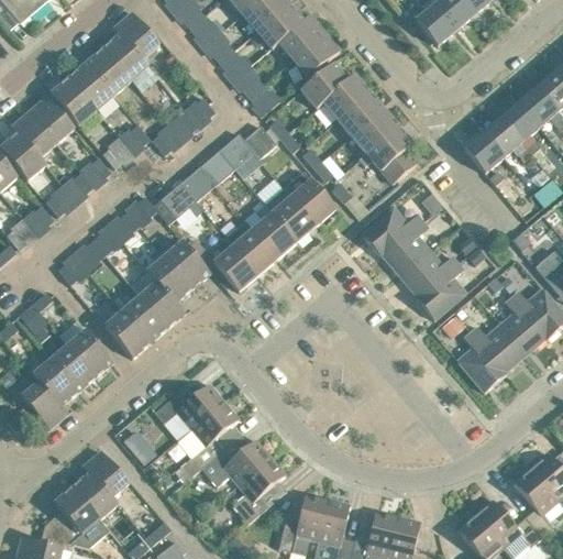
[(0,0),(20,23),(46,0),(0,0)]
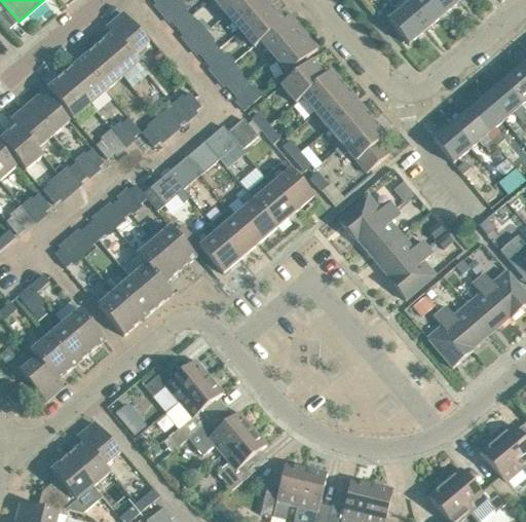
[(154,0),(165,12),(178,1),(177,0),(154,0)]
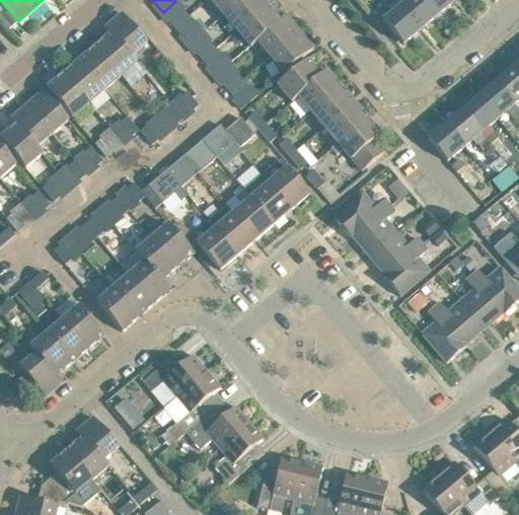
[(223,14),(239,0),(211,0),(223,14)]
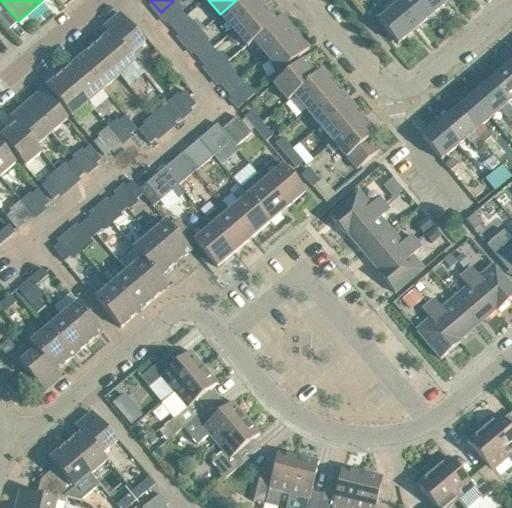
[(233,29),(263,4),(259,0),(236,0),(220,14),(233,29)]
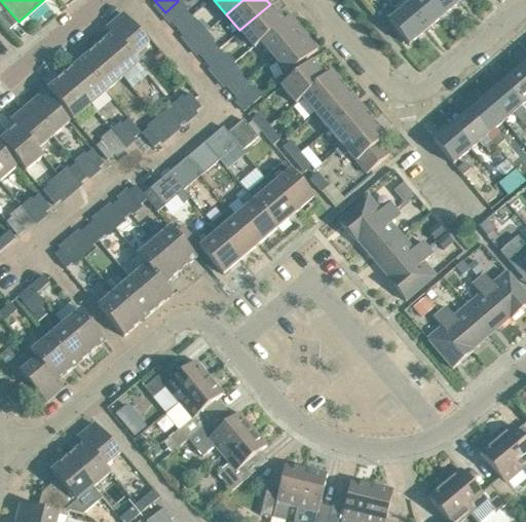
[(402,0),(406,4),(425,28),(443,13),(431,0),(402,0)]
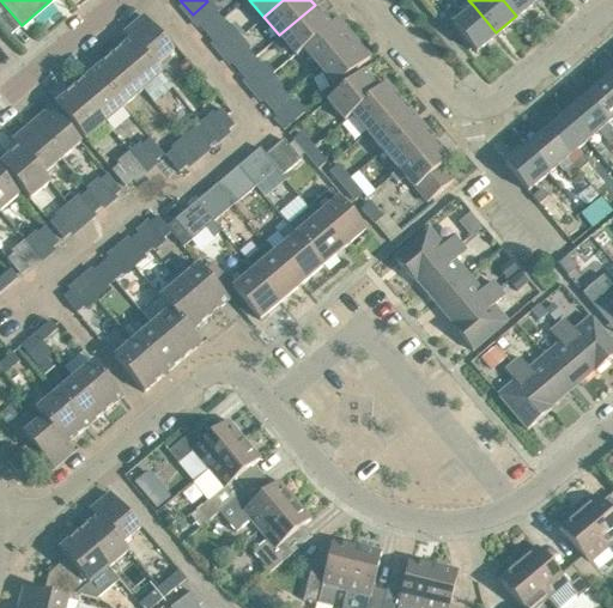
[(503,0),(516,16),(535,0),(503,0)]
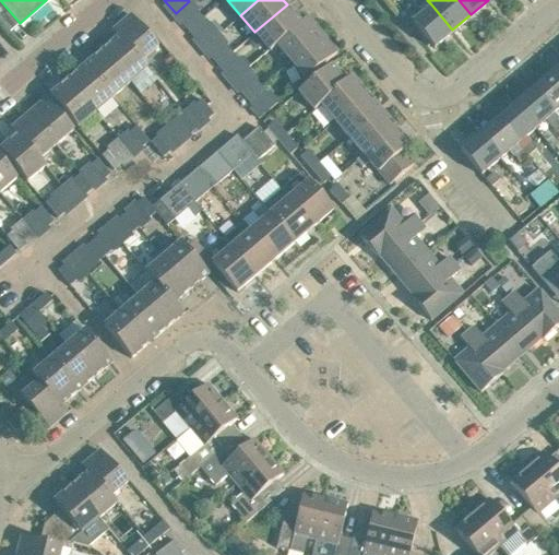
[(188,27),(202,16),(197,11),(189,1),(176,13),(183,22),(188,27)]
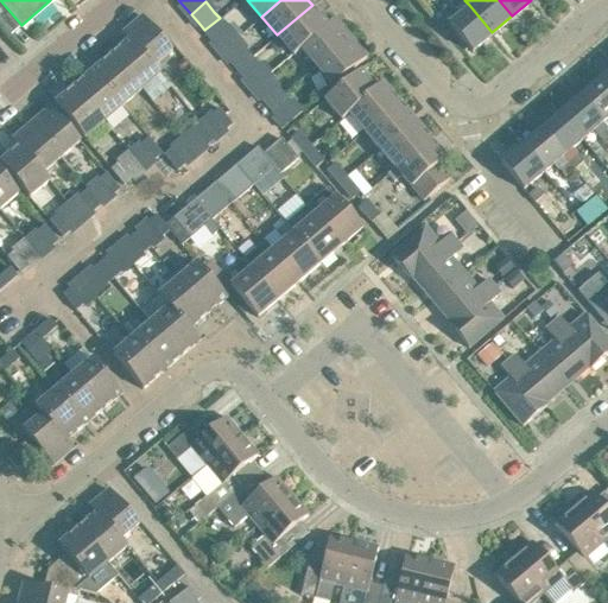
[(293,54),(301,48),(299,46),(327,23),(312,5),(277,35),(293,54)]
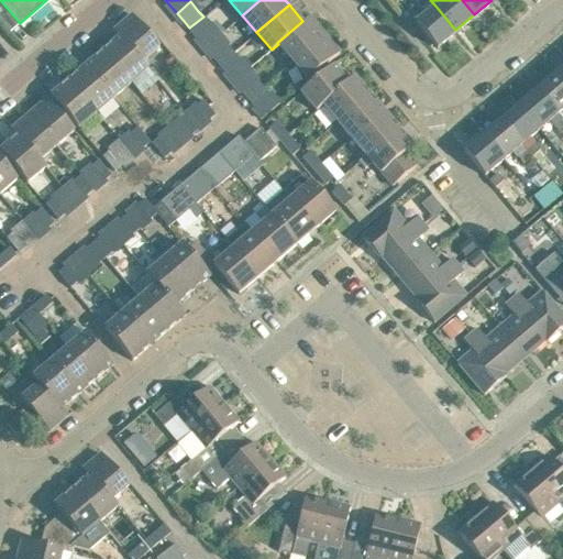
[(426,12),(416,20),(437,46),(455,30),(434,4),(426,12)]
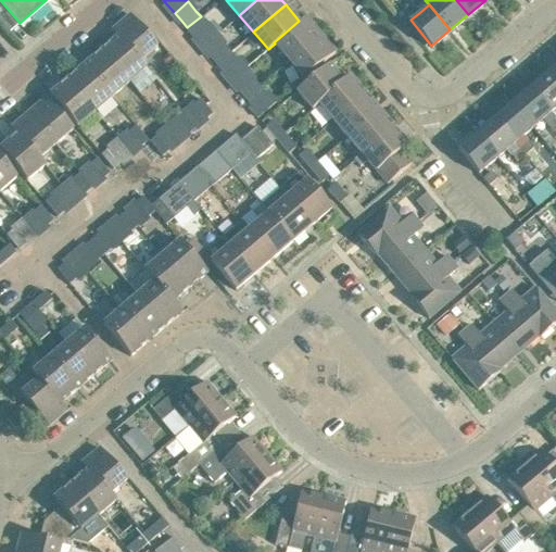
[(144,67),(147,66),(139,59),(156,44),(130,12),(112,28),(117,35),(144,67)]
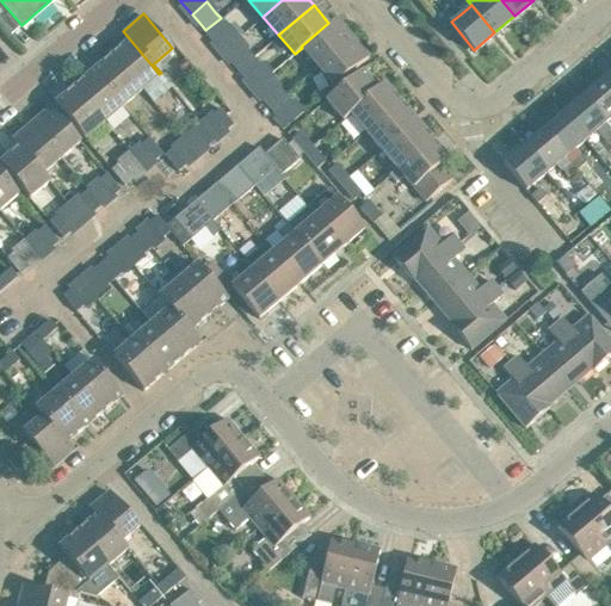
[(318,66),(352,36),(335,17),(328,23),(301,47),(302,48),(318,66)]
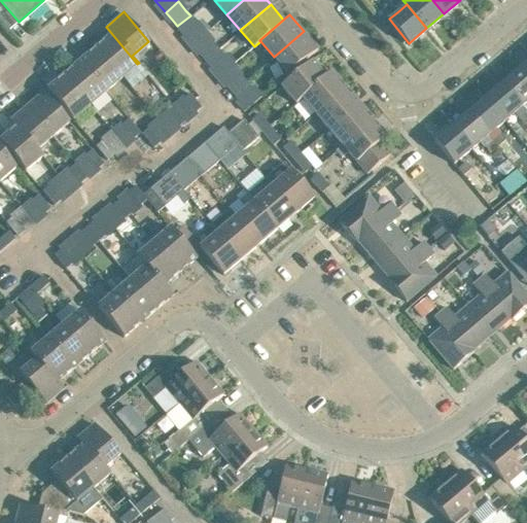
[(184,34),(197,24),(190,15),(177,26),(184,34)]
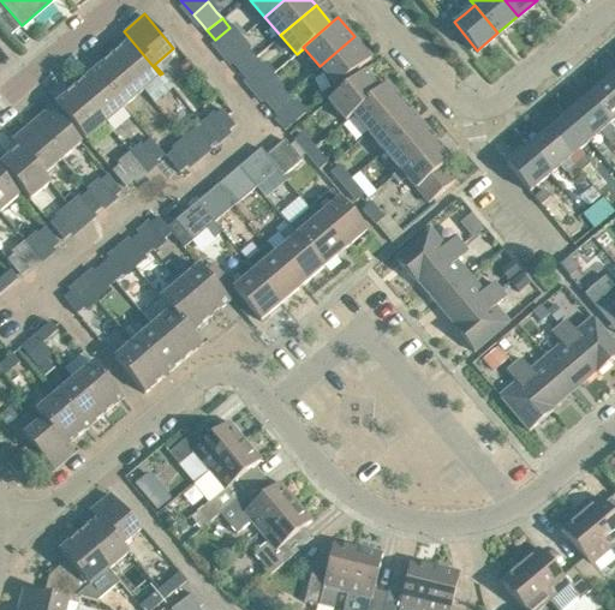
[(336,85),(371,55),(354,36),(320,66),(336,85)]
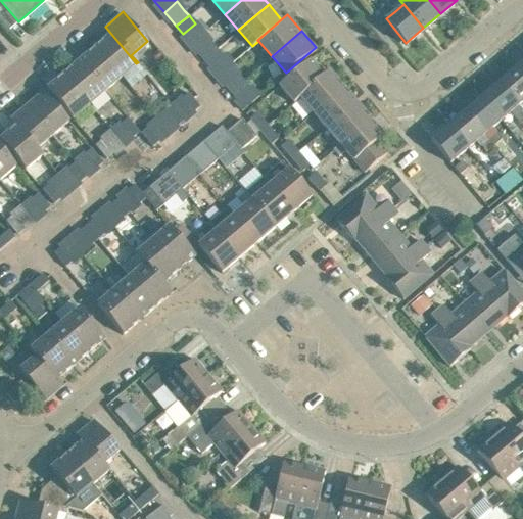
[(121,77),(136,63),(110,33),(95,46),(121,77)]
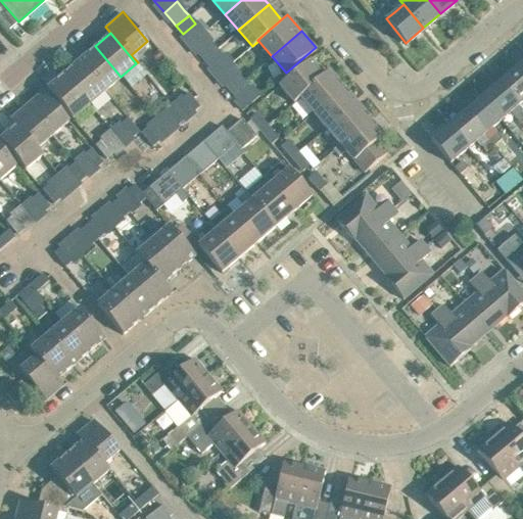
[(204,59),(217,48),(211,42),(198,52),(204,59)]
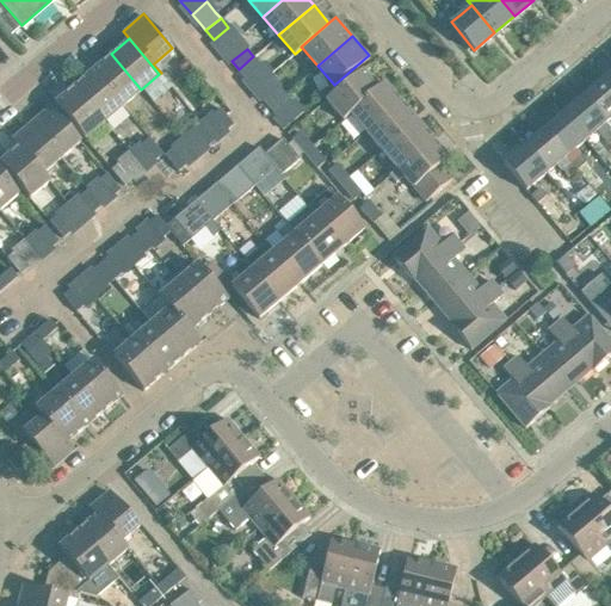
[(122,105),(141,90),(111,54),(92,69),(122,105)]
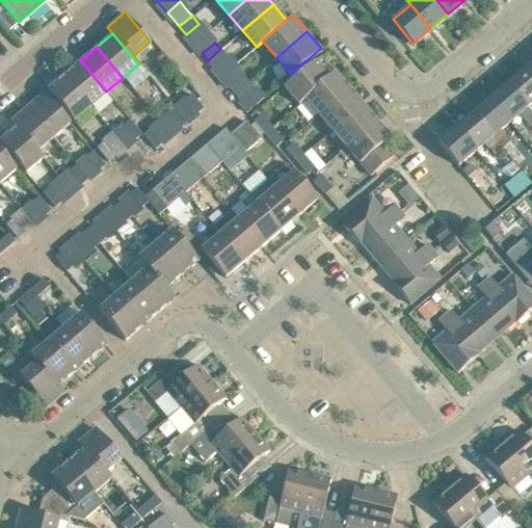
[(213,67),(227,56),(220,49),(208,60),(213,67)]
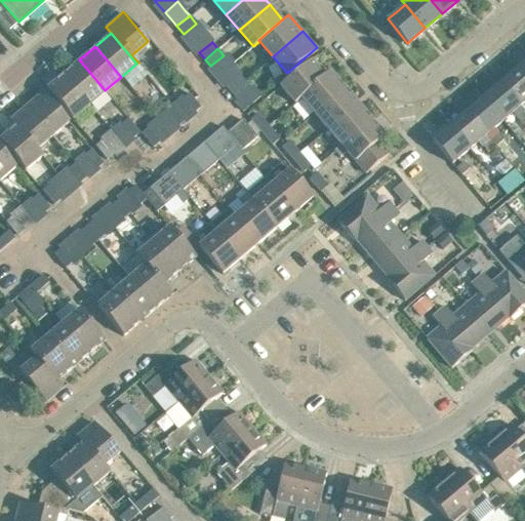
[(294,101),(300,96),(299,95),(323,75),(310,58),(280,84),(294,101)]
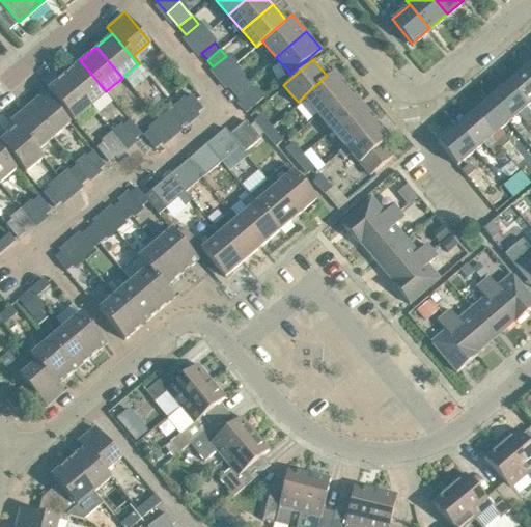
[(89,105),(106,91),(80,60),(64,74),(89,105)]
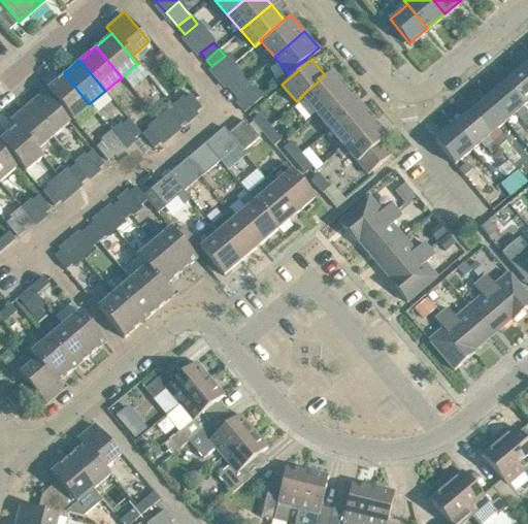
[(527,75),(520,66),(503,80),(523,104),(527,100),(527,75)]
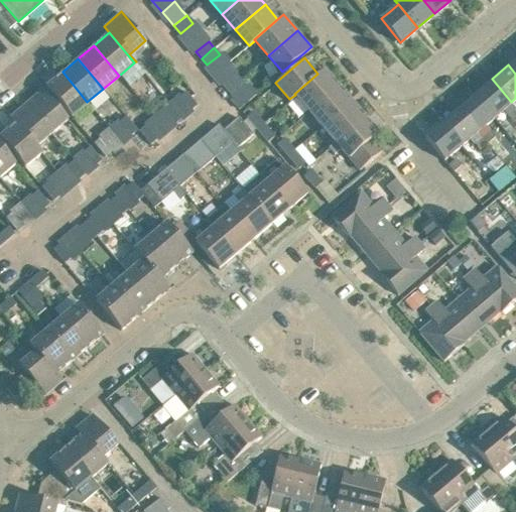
[(309,110),(339,85),(325,68),(317,74),(294,94),(295,95),(309,110)]
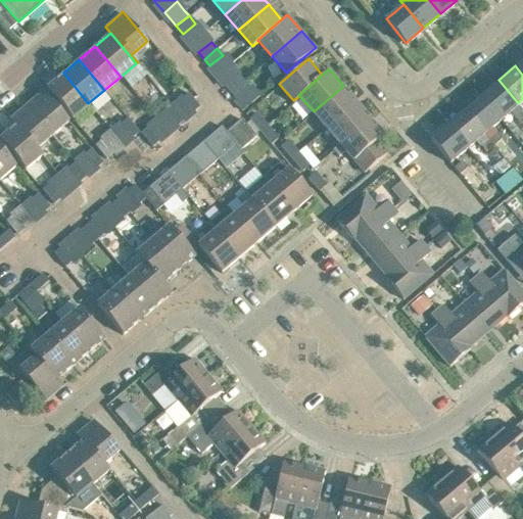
[(73,116),(88,103),(63,73),(47,87),(73,116)]
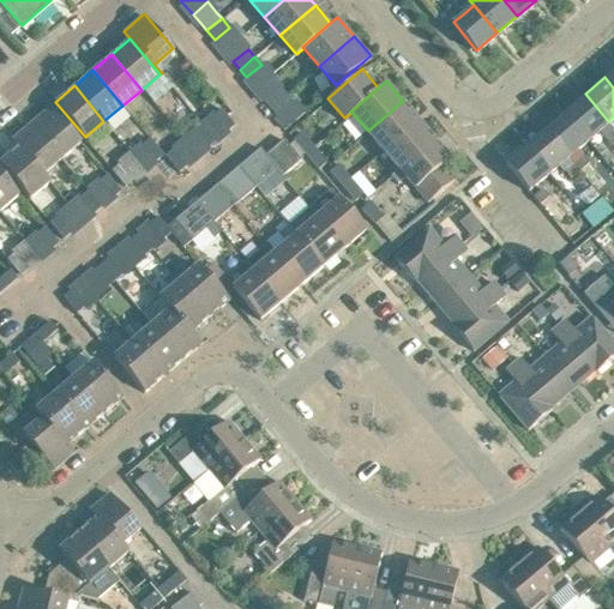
[(271,106),(287,94),(280,85),(265,98),(271,106)]
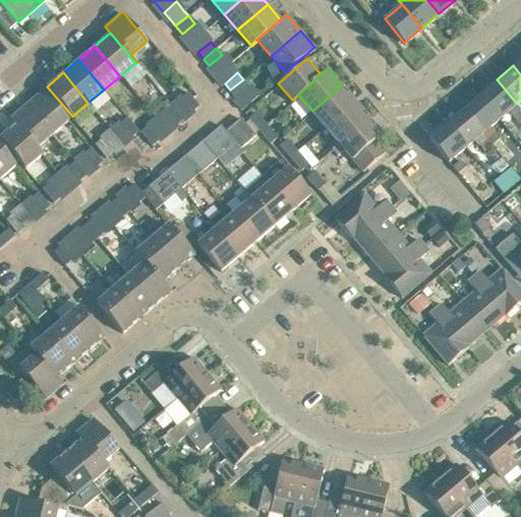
[(236,97),(248,85),(243,79),(230,90),(236,97)]
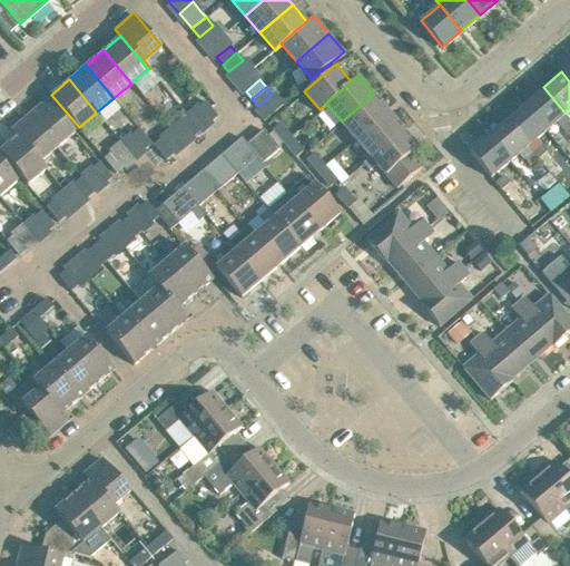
[(543,87),(524,103),(546,128),(557,120),(561,125),(569,118),(564,113),(543,87)]
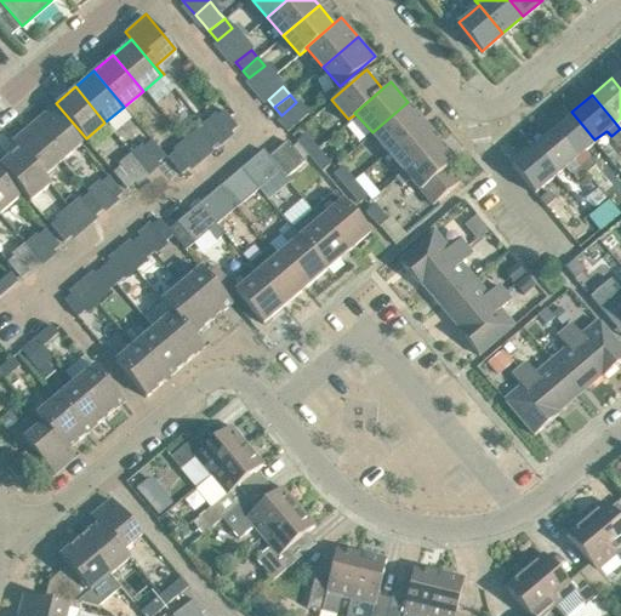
[(388,150),(423,121),(408,102),(372,132),(388,150)]
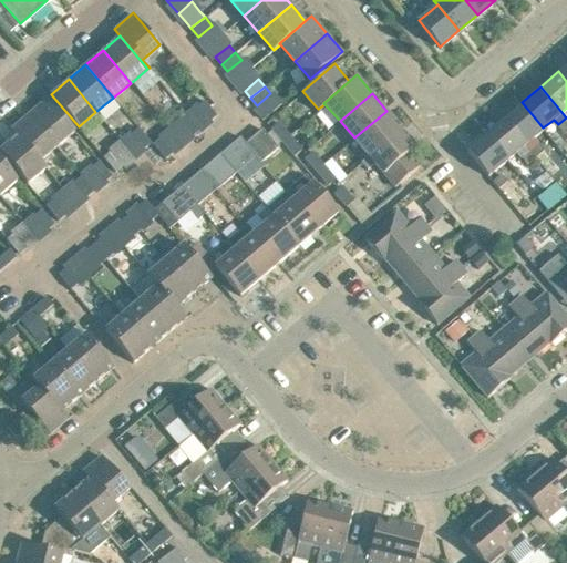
[(57,144),(58,144),(74,130),(47,98),(29,112),(57,144)]
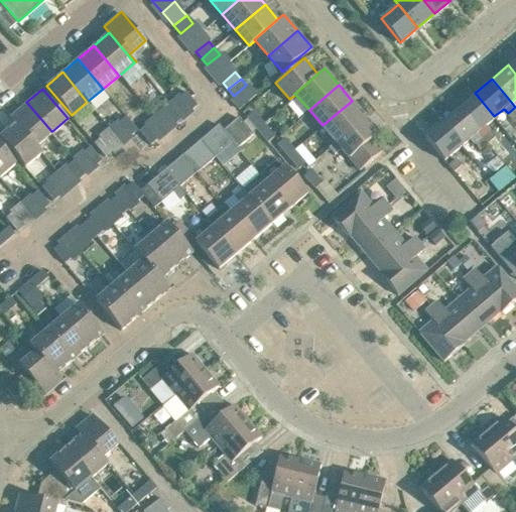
[(185,90),(179,96),(190,108),(197,103),(190,96),(185,90)]
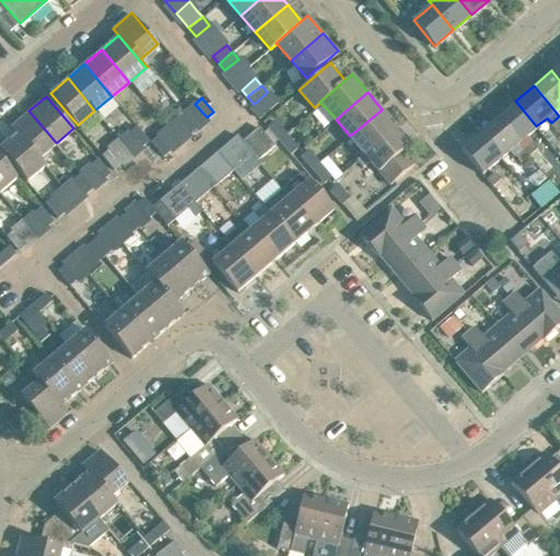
[(515,101),(497,116),(518,142),(527,134),(535,127),(536,126),(515,101)]
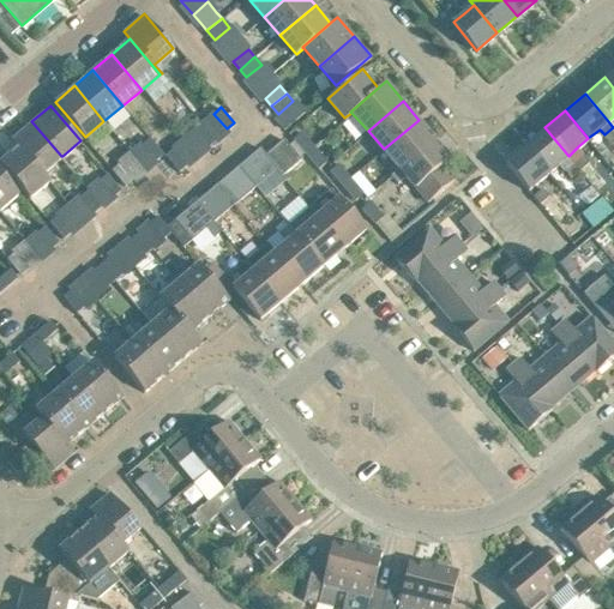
[(398,167),(433,137),(419,120),(384,149),(398,167)]
